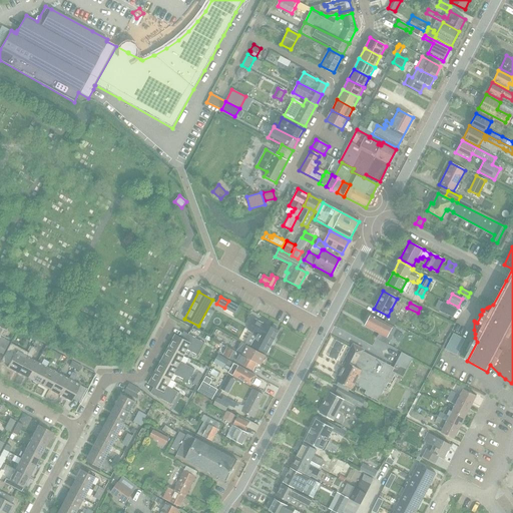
[(443,303),(439,311),(452,318),(457,309),(443,303)]
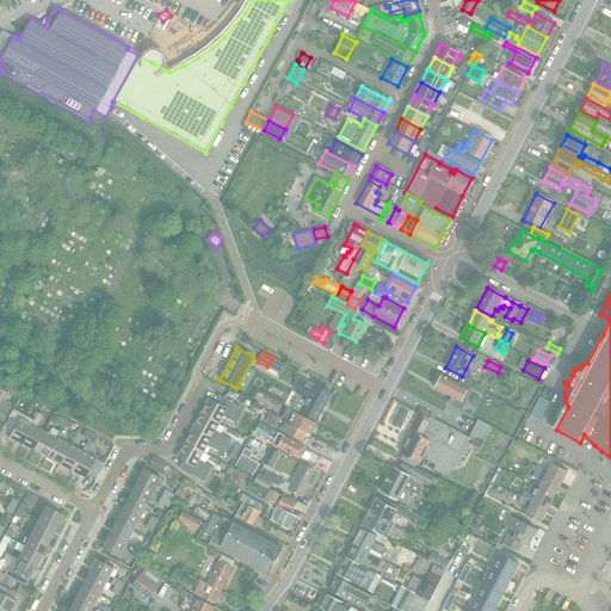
[(462,376),(458,382),(470,388),(473,382),(469,371),(466,369),(462,376)]
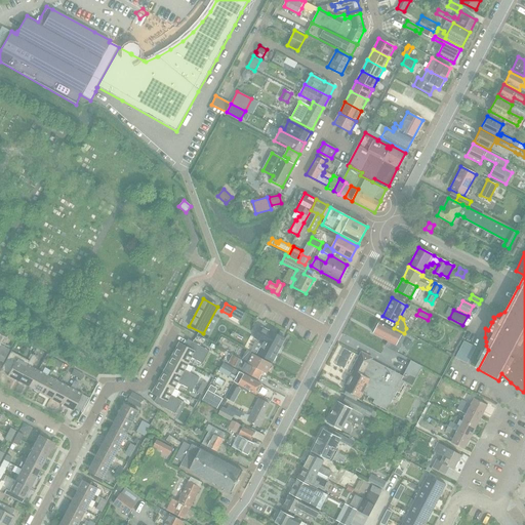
[(393,330),(378,322),(373,333),(388,341),(385,347),(397,353),(406,336),(404,335),(405,333),(404,333),(394,328),(393,330)]
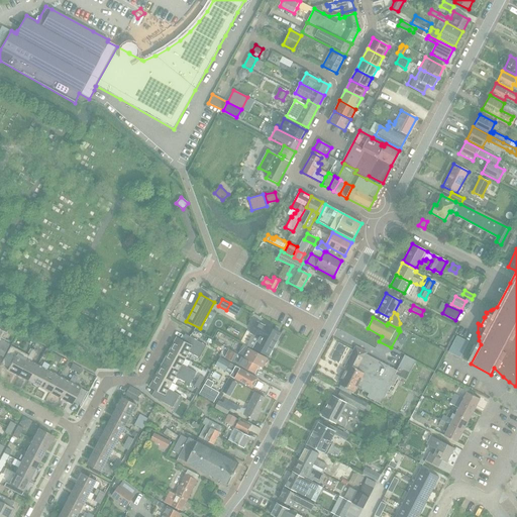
[(0,329),(6,332),(9,326),(3,323),(1,322),(0,324),(0,326),(1,327),(0,328),(0,329)]
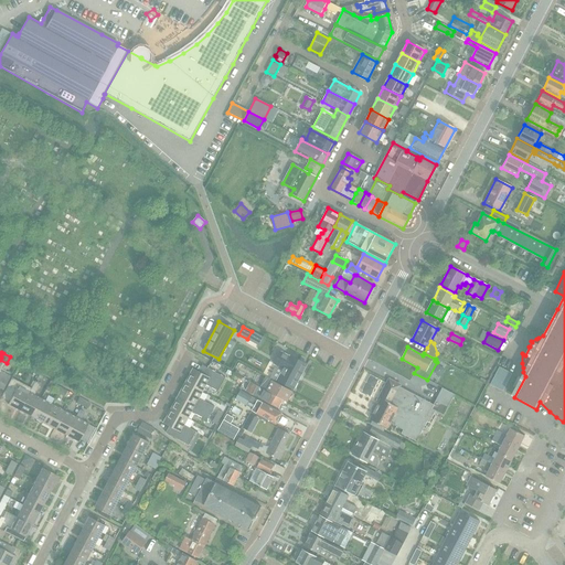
[(270,377),(294,390),(307,364),(290,355),(289,356),(280,352),(274,364),(277,365),(270,377)]
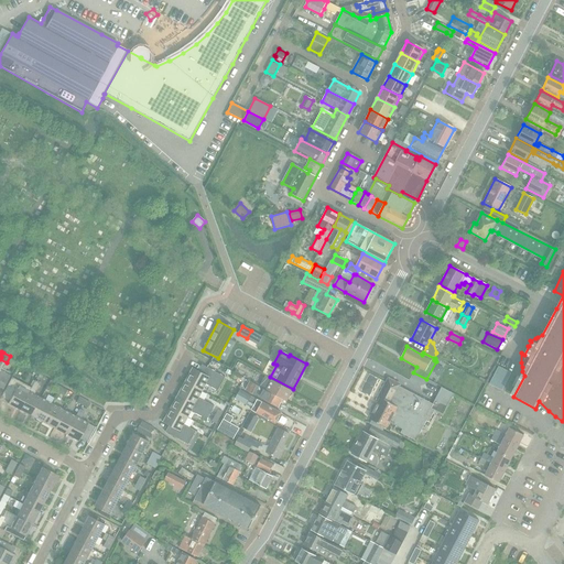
[(185,382),(202,391),(206,384),(218,391),(225,377),(202,365),(198,371),(193,368),(185,382)]
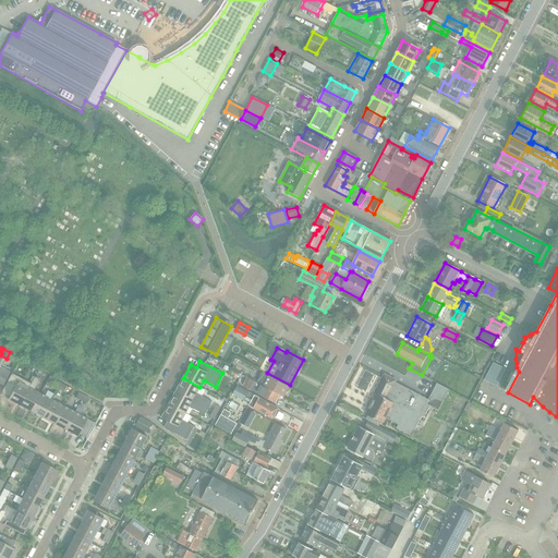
[(505,368),(493,362),(484,379),(496,386),(505,368)]
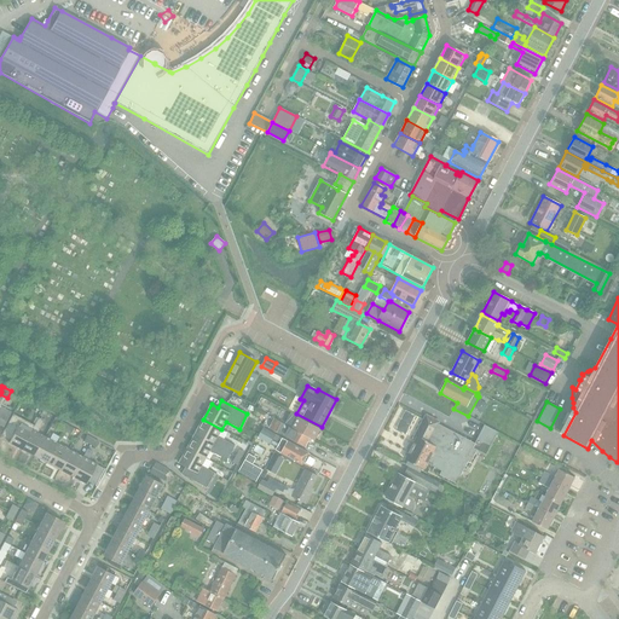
[(10,412),(1,408),(0,406),(0,426),(3,427),(10,412)]
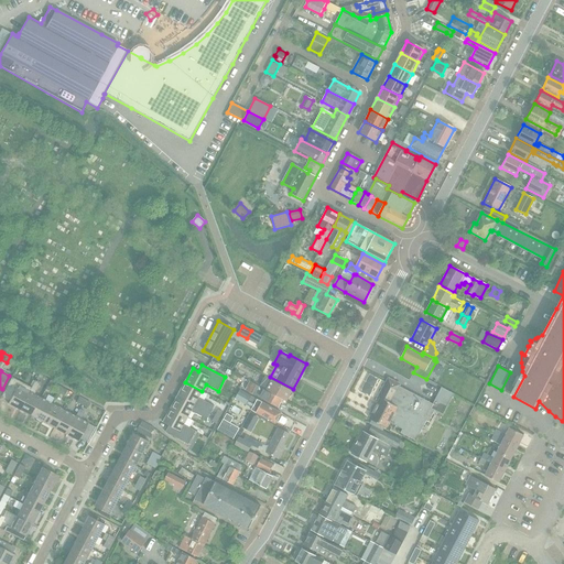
[(234,371),(231,377),(239,380),(241,376),(234,371)]
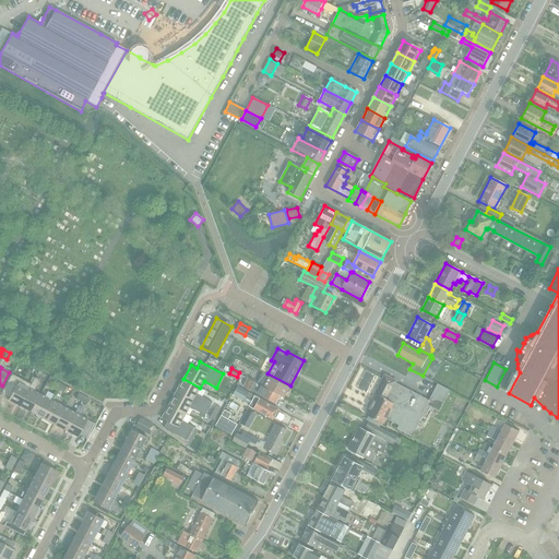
[(270,378),(269,377),(262,373),(257,383),(248,378),(247,379),(261,387),(263,388),(280,396),(284,399),(289,388),(284,385),(270,378)]
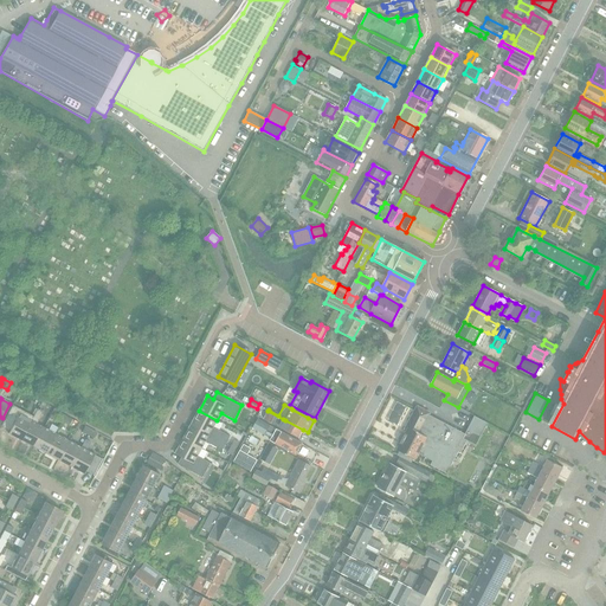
[(416,458),(419,451),(433,459),(430,465),(445,474),(451,462),(447,461),(453,450),(459,453),(465,442),(476,446),(488,424),(474,417),(464,434),(417,410),(414,412),(416,413),(404,437),(401,436),(399,442),(401,443),(397,451),(398,451),(412,459),(414,459),(414,458),(416,458)]
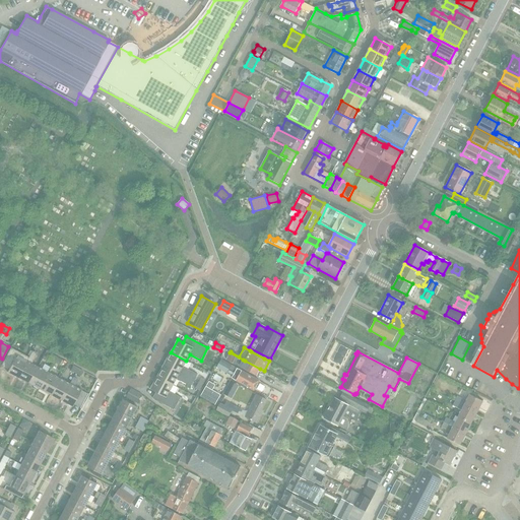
[(183,367),(186,361),(171,352),(164,365),(194,381),(197,375),(183,367)]
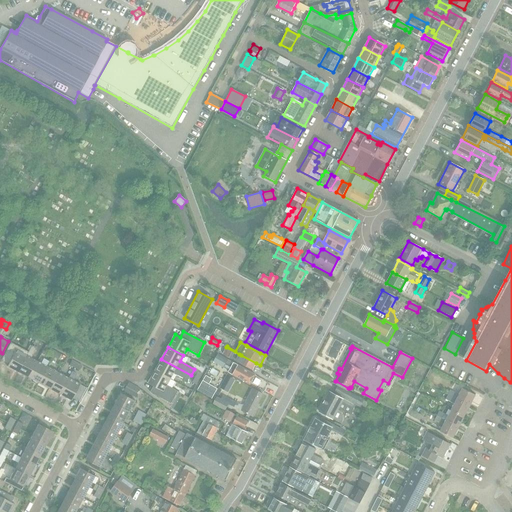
[(256,363),(241,355),(239,354),(226,347),(222,354),(243,365),(252,370),(256,363)]
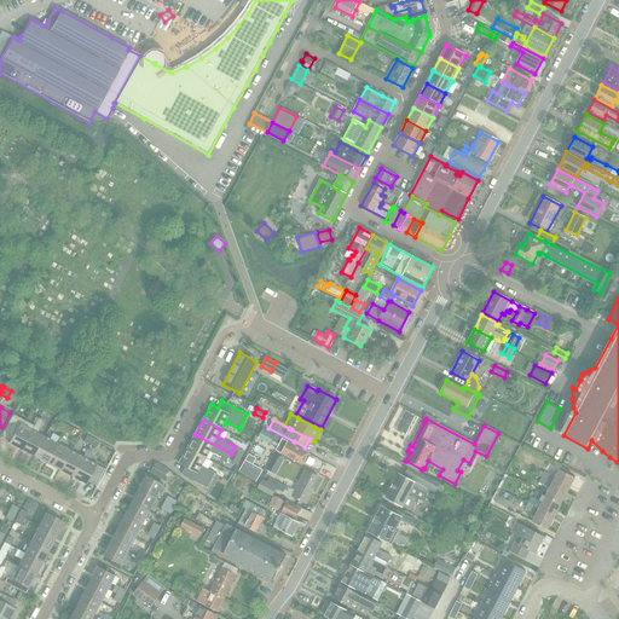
[(21,450),(32,431),(18,423),(7,443),(21,450)]
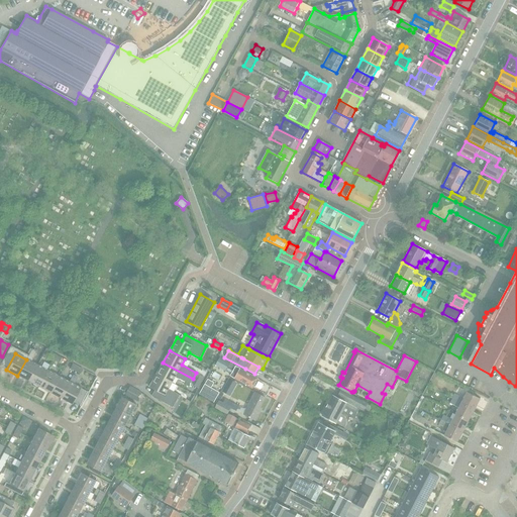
[(215,366),(225,372),(230,363),(220,357),(215,366)]
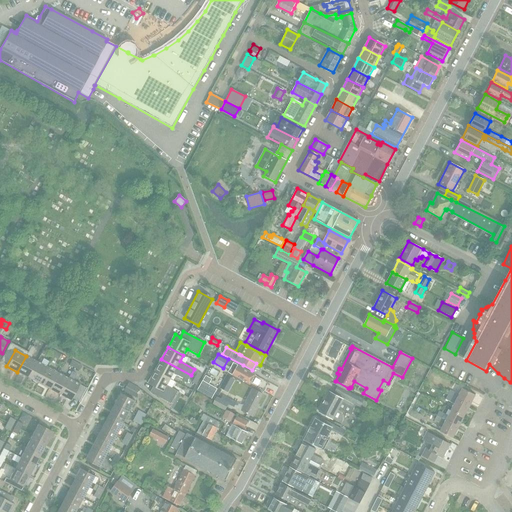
[(28,377),(36,361),(26,356),(17,372),(28,377)]
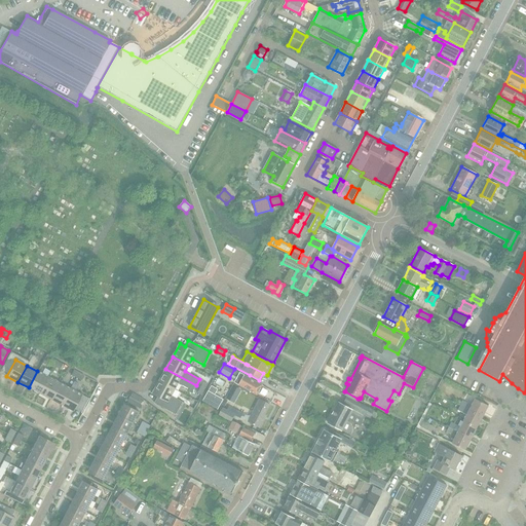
[(193,391),(196,385),(165,369),(159,381),(175,389),(178,383),(193,391)]
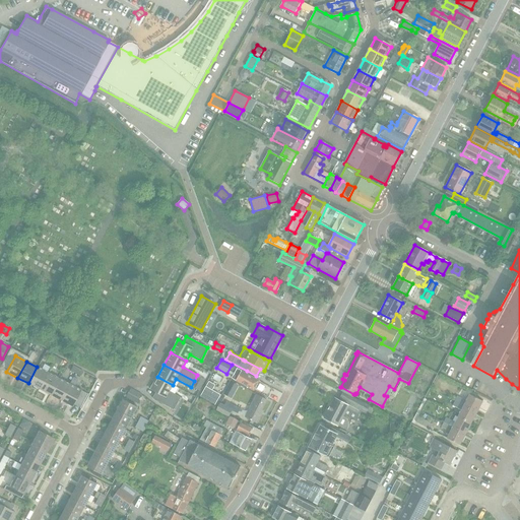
[(39,389),(48,373),(37,367),(28,383),(39,389)]
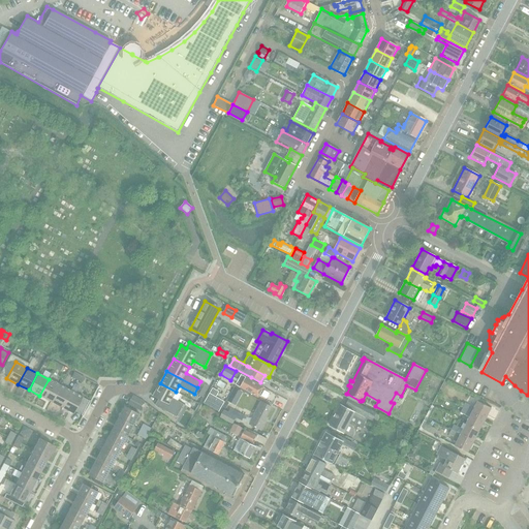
[(263,389),(241,375),(237,383),(241,385),(240,387),(258,398),(263,389)]
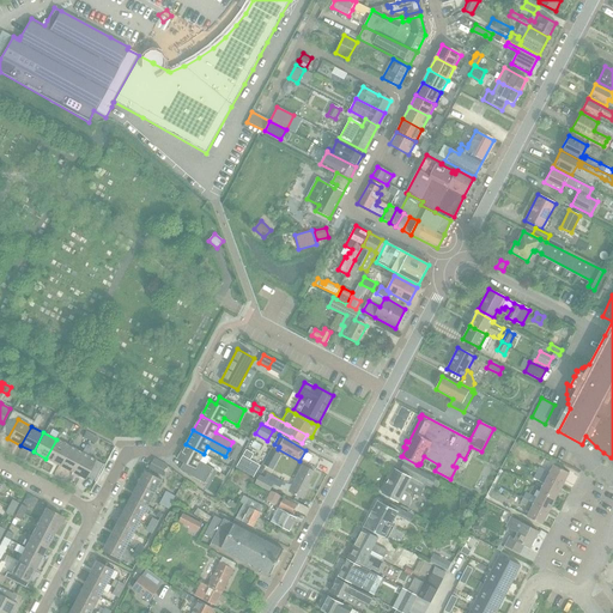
[(252,438),(246,449),(243,454),(248,456),(249,453),(250,453),(252,449),(256,442),(252,438)]
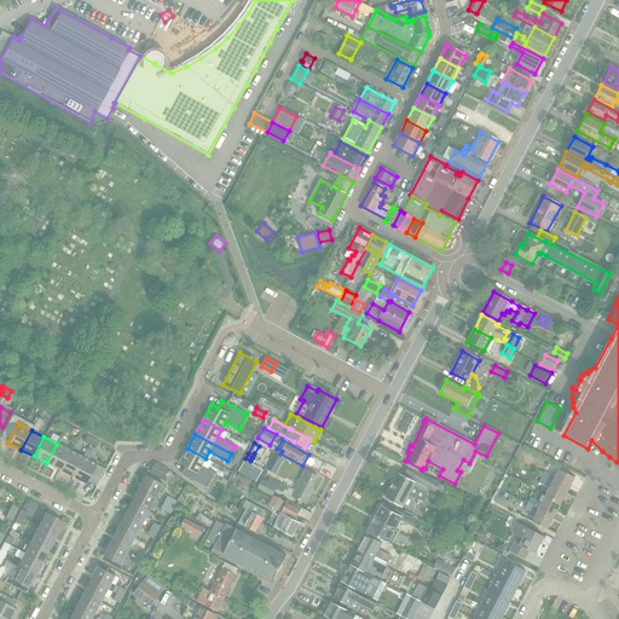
[(59,470),(69,451),(57,444),(46,463),(59,470)]
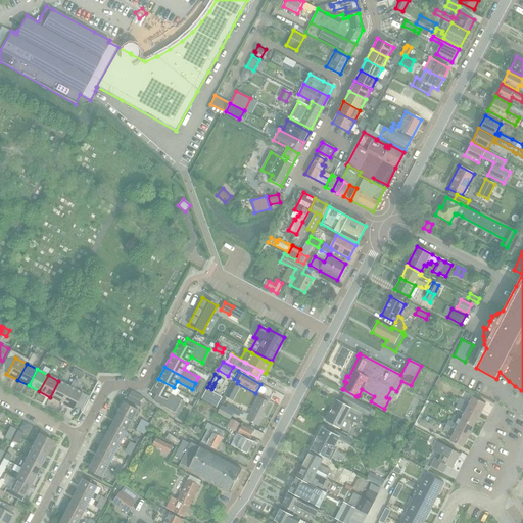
[(81,392),(74,389),(78,382),(73,379),(69,386),(61,402),(72,409),(73,407),(80,411),(88,396),(87,396),(81,392)]
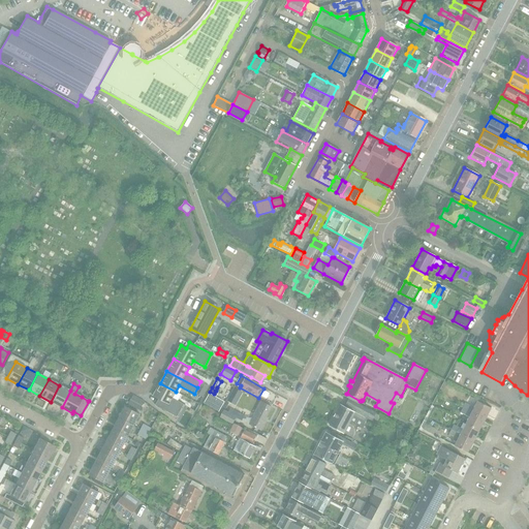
[(173,398),(176,392),(160,383),(153,396),(158,399),(155,405),(177,417),(184,404),(173,398)]
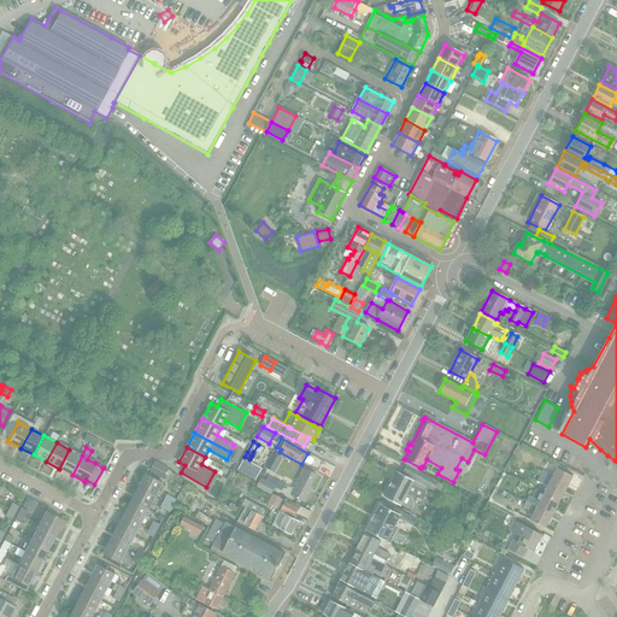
[(82,456),(69,450),(59,469),(72,475),(82,456)]
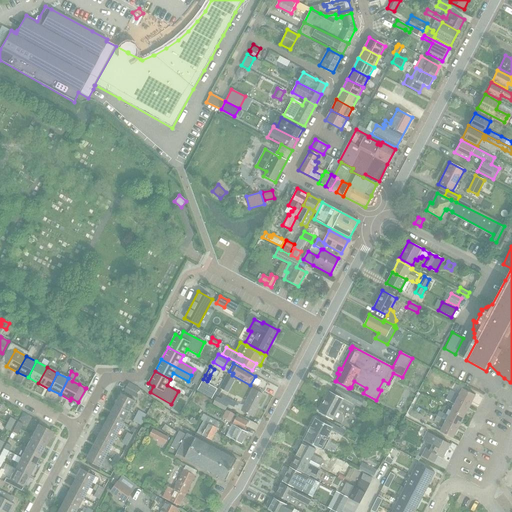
[(409,382),(416,386),(420,380),(412,376),(409,382)]
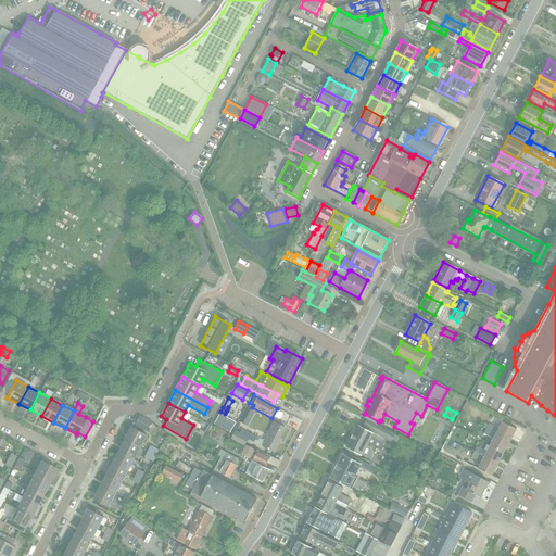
[(219,413),(213,424),(229,433),(236,422),(219,413)]
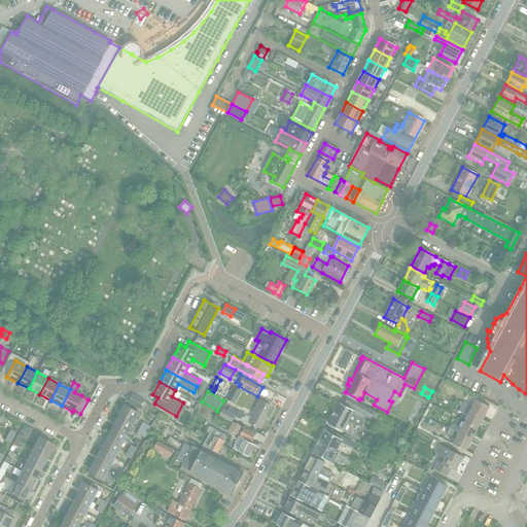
[(346,392),(344,396),(347,397),(356,402),(358,399),(346,392)]
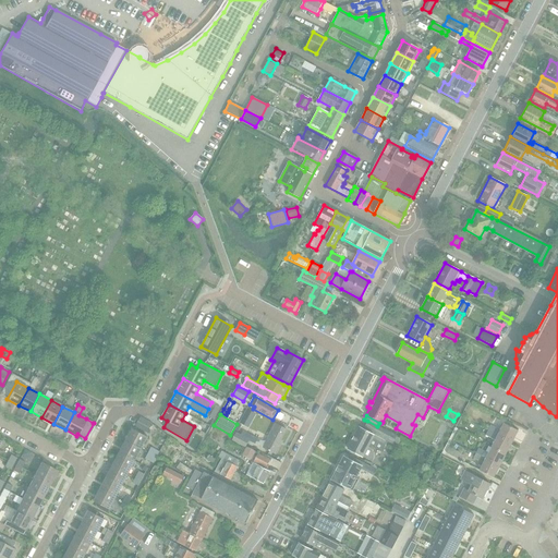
[(153,424),(140,417),(135,426),(147,433),(153,424)]
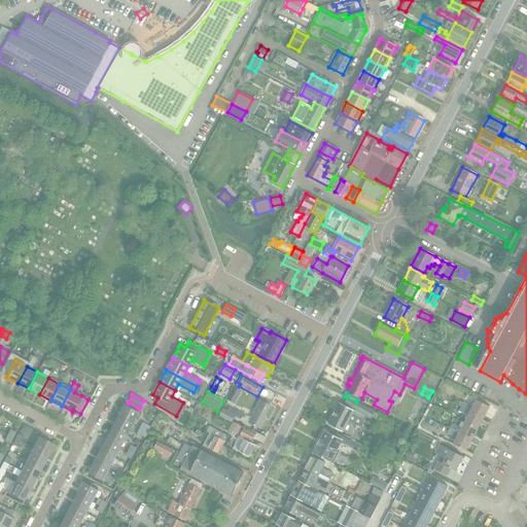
[(375,413),(372,411),(356,402),(347,397),(344,403),(345,403),(344,407),(339,403),(327,424),(342,431),(351,435),(351,433),(352,432),(352,430),(352,429),(351,427),(351,426),(350,425),(349,424),(348,423),(347,422),(351,414),(364,421),(366,417),(372,420),(373,418),(375,413)]
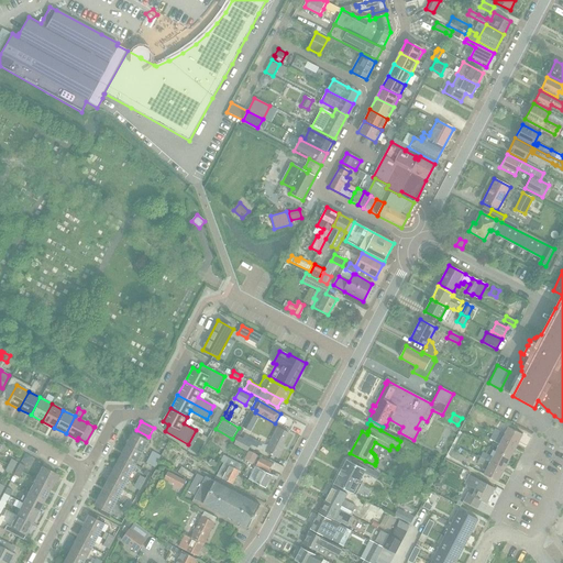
[(488,432),(493,434),(501,439),(516,446),(522,434),(508,427),(505,433),(495,429),(494,430),(490,428),(488,432)]
